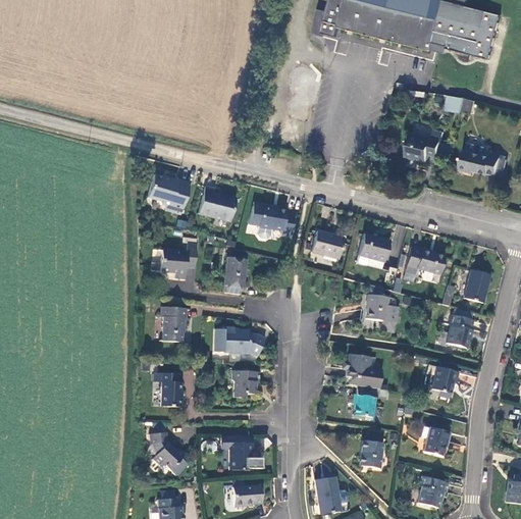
[(343,26),(433,50),(436,42),(452,46),(452,48),(493,59),(505,15),(471,6),(472,0),(333,0),(326,30),(341,34),(343,26)]
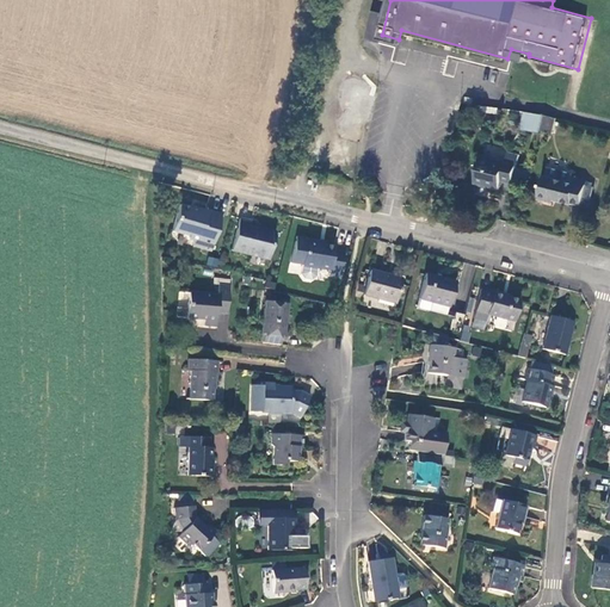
[(552,130),(554,112),(522,109),(519,127),(552,130)]
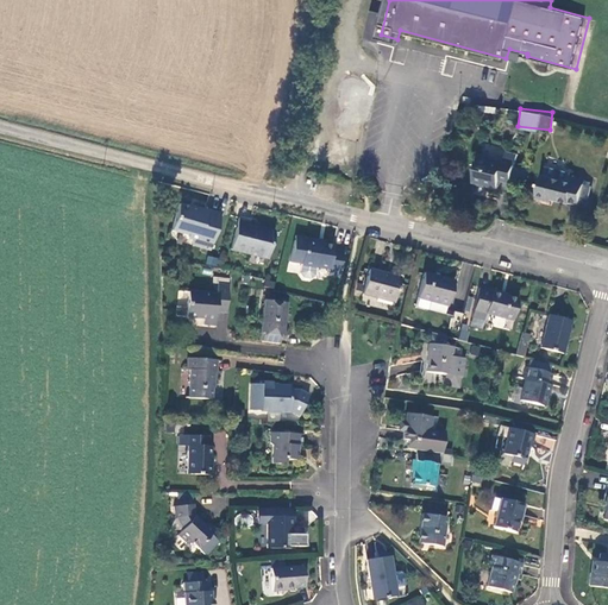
[(518,164),(518,162),(513,162),(507,159),(506,164),(483,158),(476,183),(500,190),(502,181),(512,183),(518,164)]
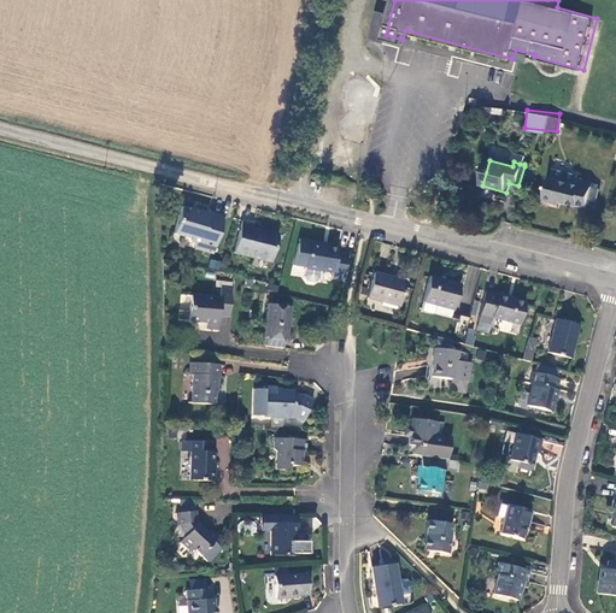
[(546,202),(549,204),(559,206),(561,202),(580,207),(580,205),(591,207),(597,184),(597,182),(580,178),(581,175),(557,169),(555,177),(552,177),(546,202)]
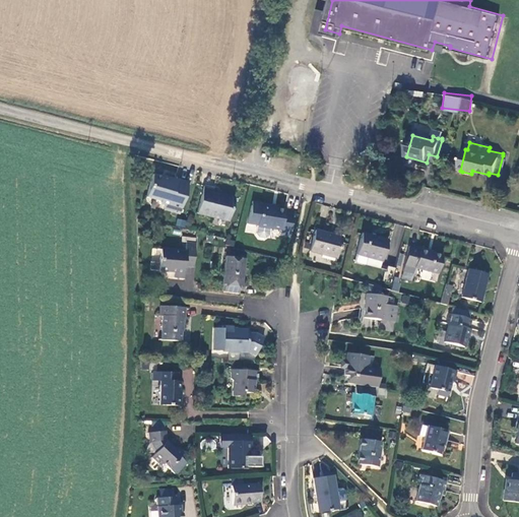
[(181,211),(189,179),(177,176),(177,178),(167,175),(167,177),(153,173),(146,196),(155,198),(159,202),(166,203),(175,205),(174,210),(181,211)]
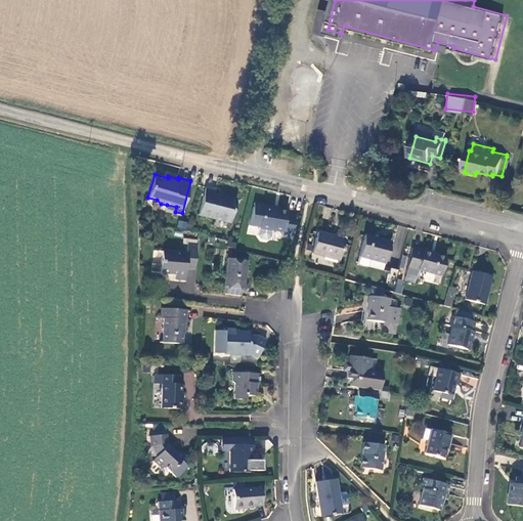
[(229,225),(234,202),(211,197),(212,191),(204,189),(198,218),(229,225)]
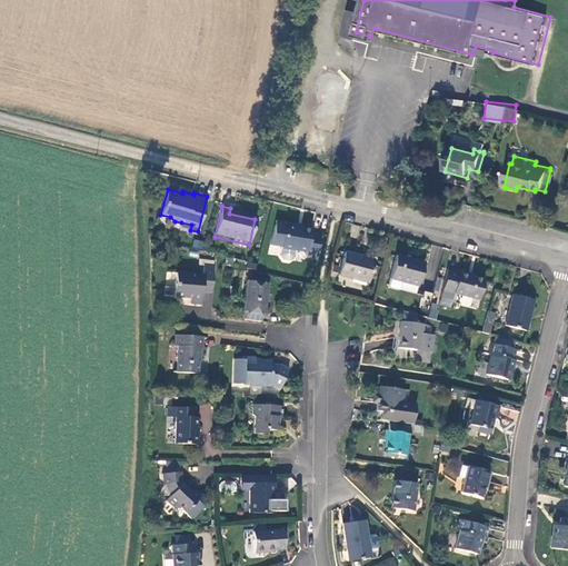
[(278,245),(305,250),(304,255),(314,256),(318,232),(308,230),(308,228),(292,226),(294,224),(282,221),(278,245)]
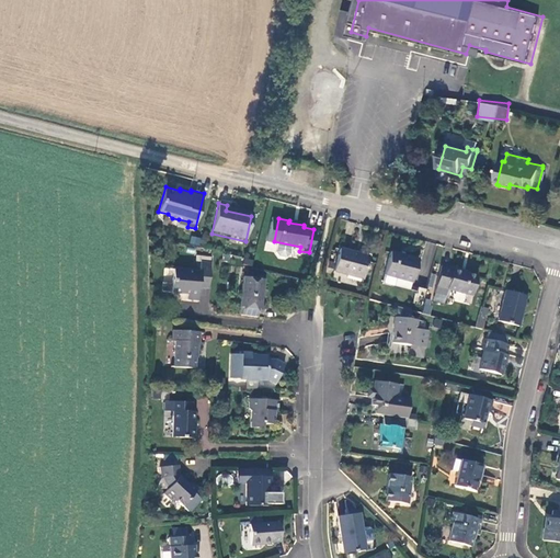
[(193,232),(191,240),(203,243),(205,236),(193,232)]
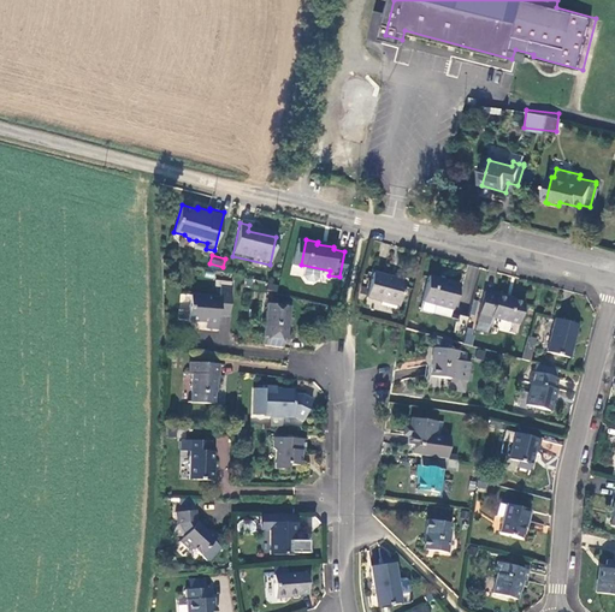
[(407,280),(374,272),(368,297),(400,306),(407,280)]
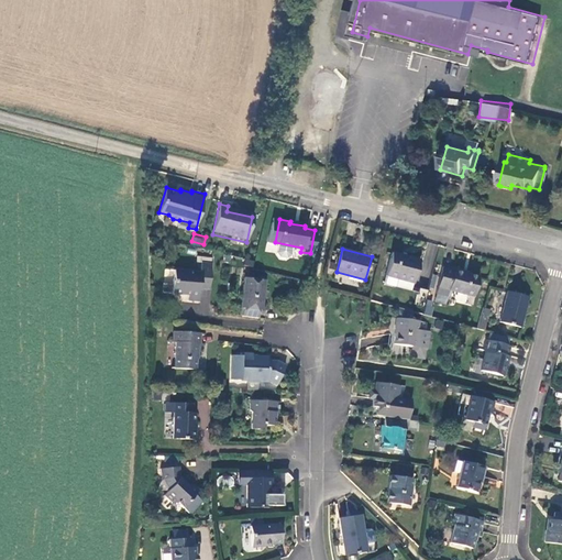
[(420,260),(394,253),(387,278),(414,285),(420,260)]
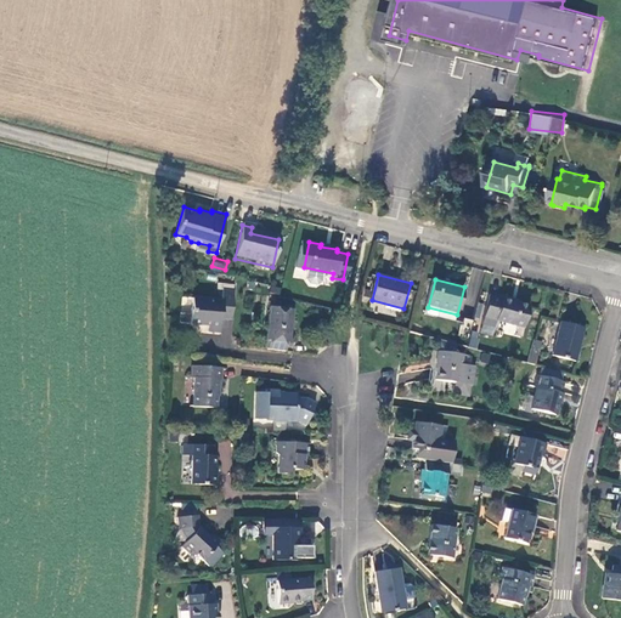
[(238,292),(221,290),(220,301),(191,299),(191,313),(190,323),(207,323),(207,330),(220,332),(221,318),(237,319),(238,292)]
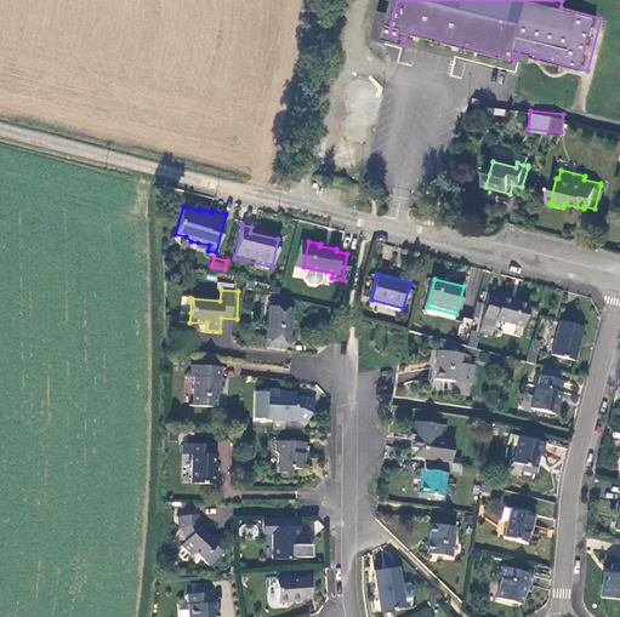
[(523,326),(527,306),(512,302),(512,298),(502,296),(502,300),(490,296),(483,325),(495,329),(498,319),(523,326)]
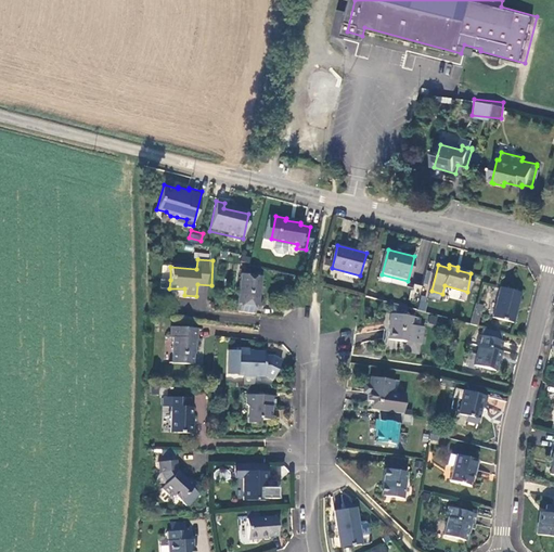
[(240,302),(239,310),(255,311),(256,304),(259,304),(262,274),(241,271),(237,302),(240,302)]
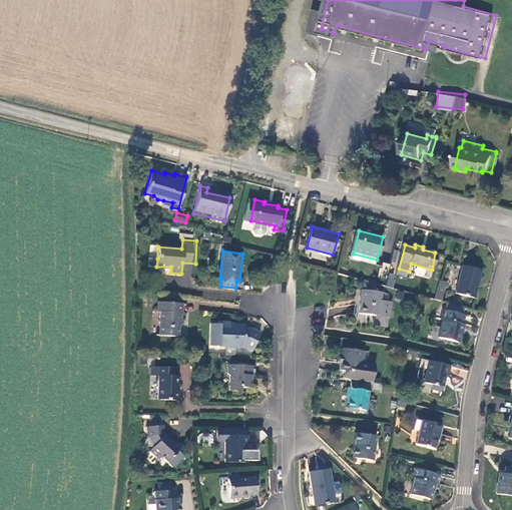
[(156,267),(157,259),(148,258),(147,266),(156,267)]
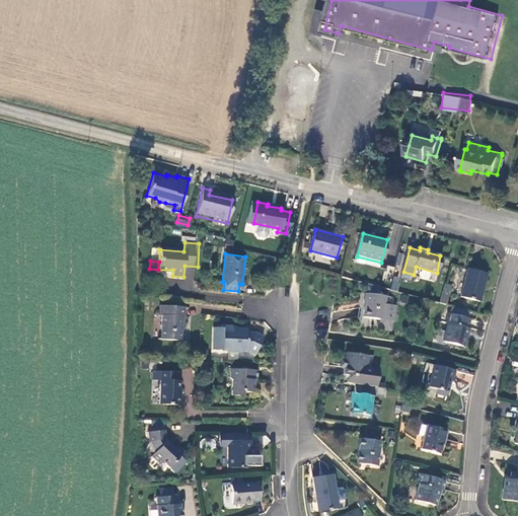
[(468,268),(461,295),(477,299),(485,271),(468,268)]
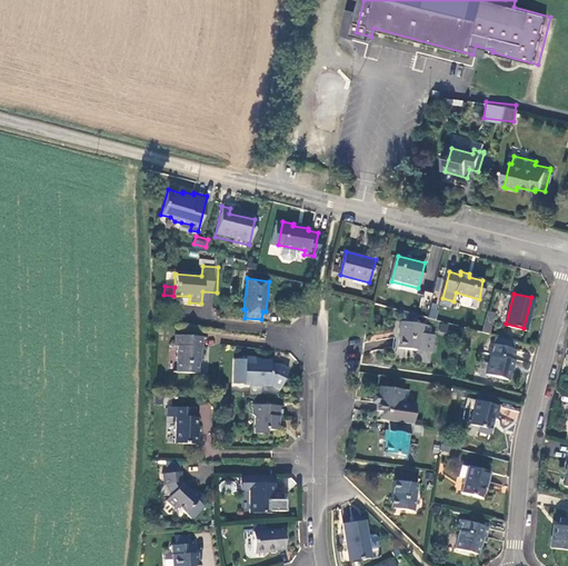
[(429,314),(436,316),(440,303),(434,300),(429,314)]
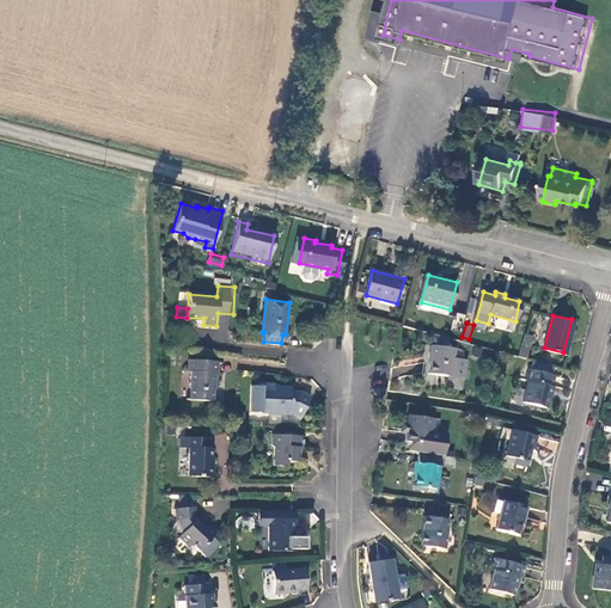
[(454,345),(432,343),(429,354),(433,354),(429,370),(450,373),(448,384),(462,386),(463,378),(465,375),(468,357),(452,355),(454,345)]
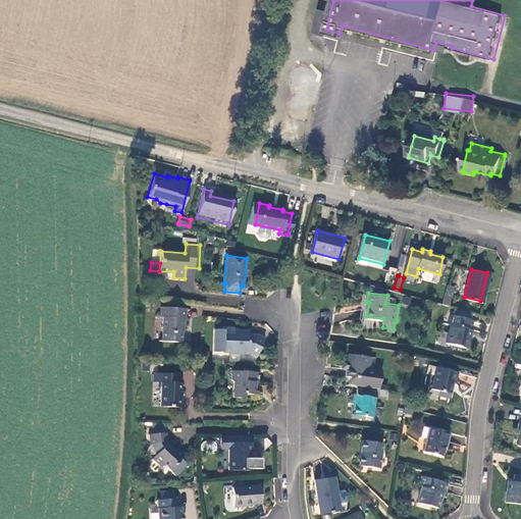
[(451,306),(453,295),(447,294),(444,304),(451,306)]
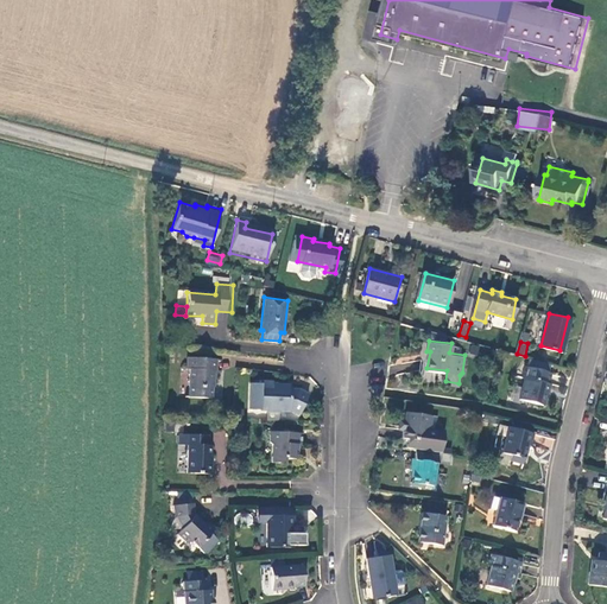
[(221,357),(184,357),(184,367),(188,367),(188,398),(214,398),(214,380),(217,380),(217,369),(221,369),(221,357)]
